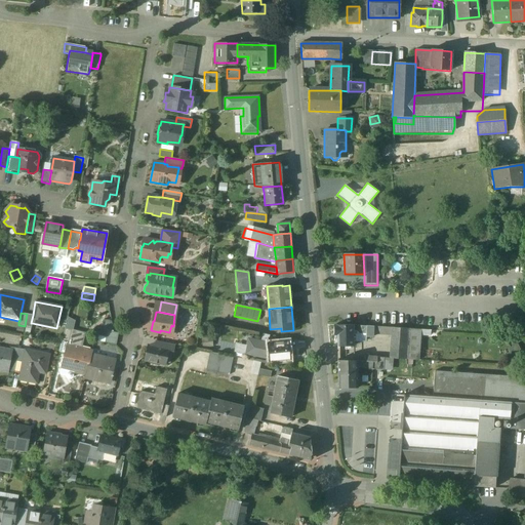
[(71,329),(74,319),(66,317),(64,327),(71,329)]
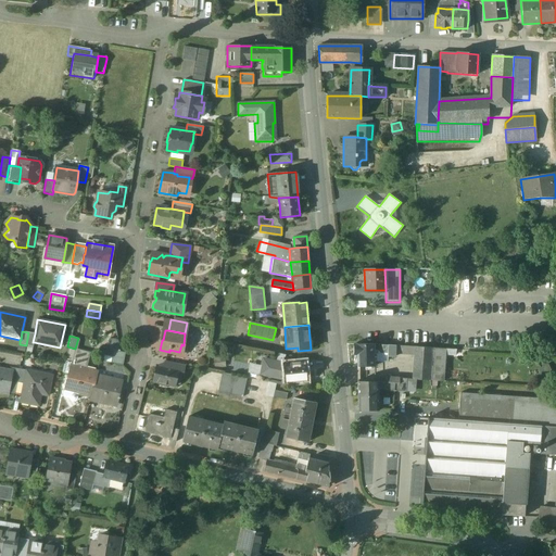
[(114,350),(116,339),(110,338),(108,348),(114,350)]
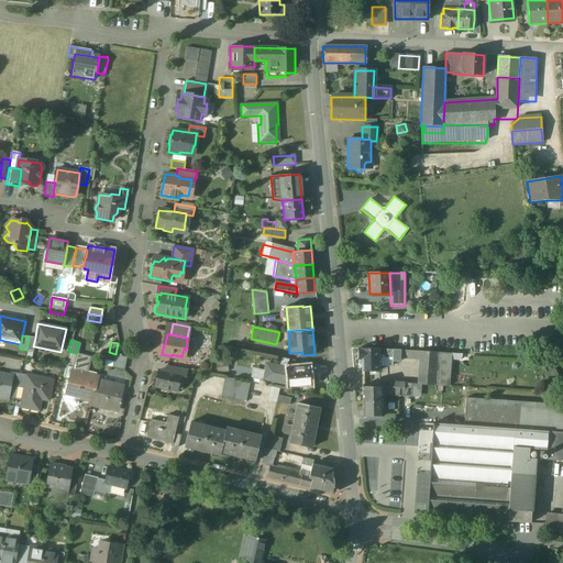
[(378,349),(357,350),(359,361),(361,361),(362,372),(378,372),(378,366),(381,366),(381,359),(378,359),(378,354),(378,349)]
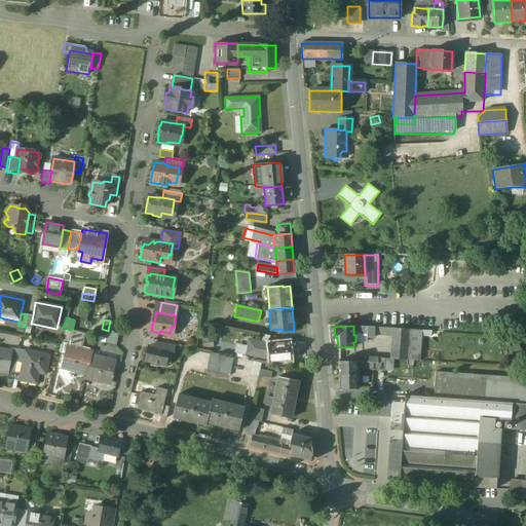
[(367,327),(353,326),(353,331),(357,331),(361,334),(367,334),(367,327)]
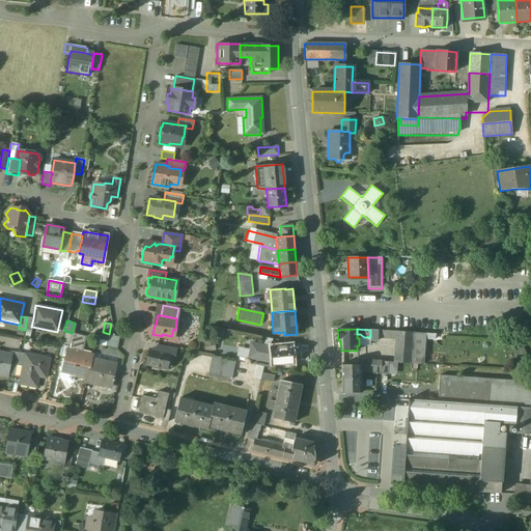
[(396,332),(378,331),(378,338),(395,339),(396,332)]
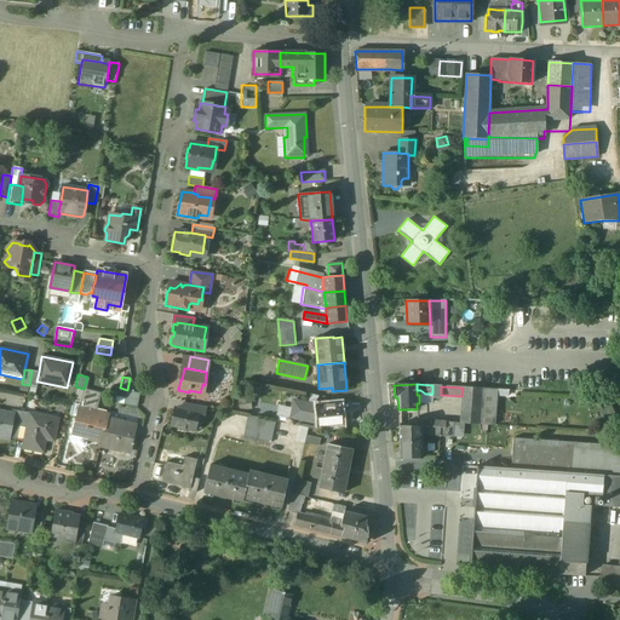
[(76,388),(73,403),(80,405),(84,390),(82,389),(76,388)]
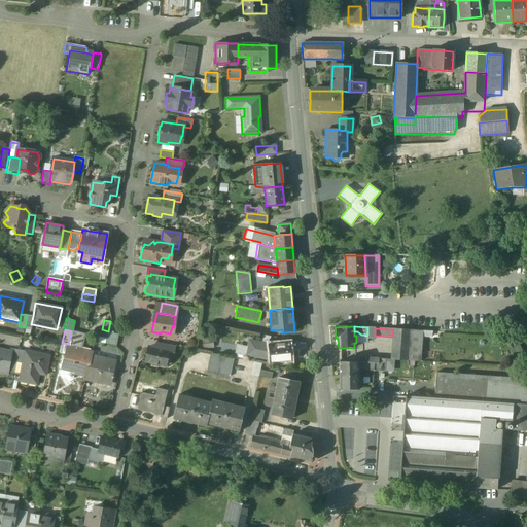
[(410,330),(393,329),(392,337),(391,360),(407,361),(410,330)]
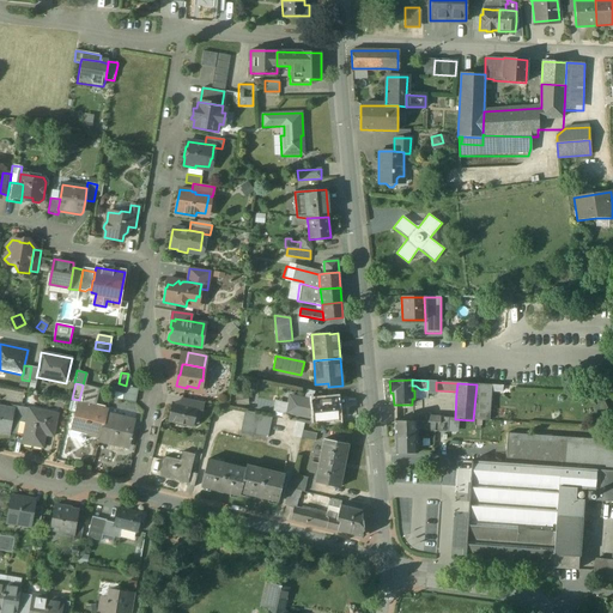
[(97,388),(83,386),(79,400),(80,400),(79,404),(92,407),(92,406),(97,388)]
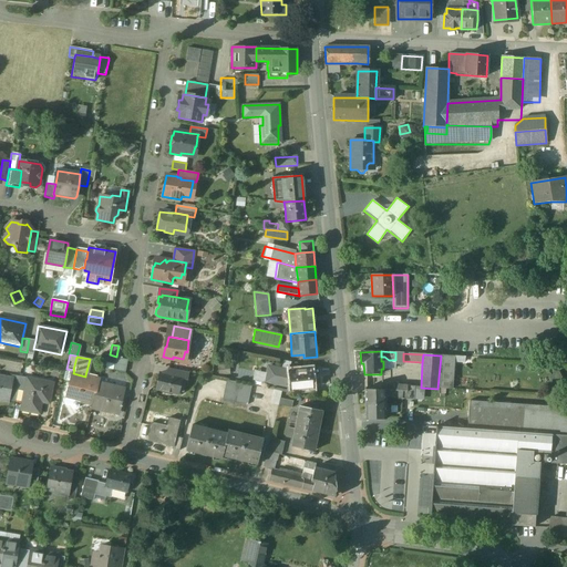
[(127,360),(115,358),(113,364),(113,370),(125,373),(127,360)]
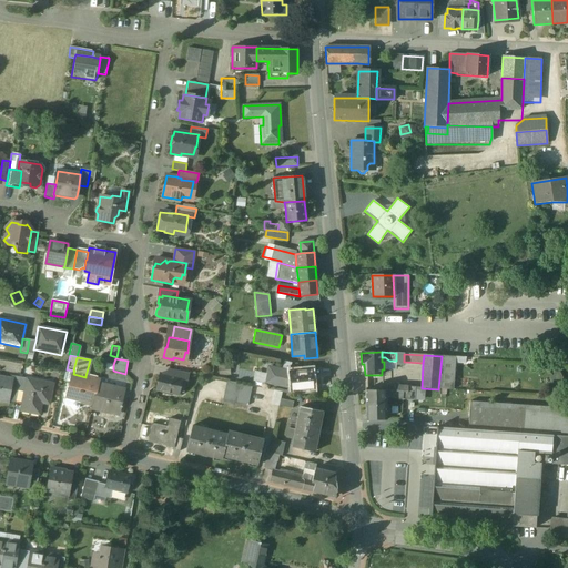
[(290,372),(269,367),(267,375),(271,376),(269,383),(291,387),(290,372)]
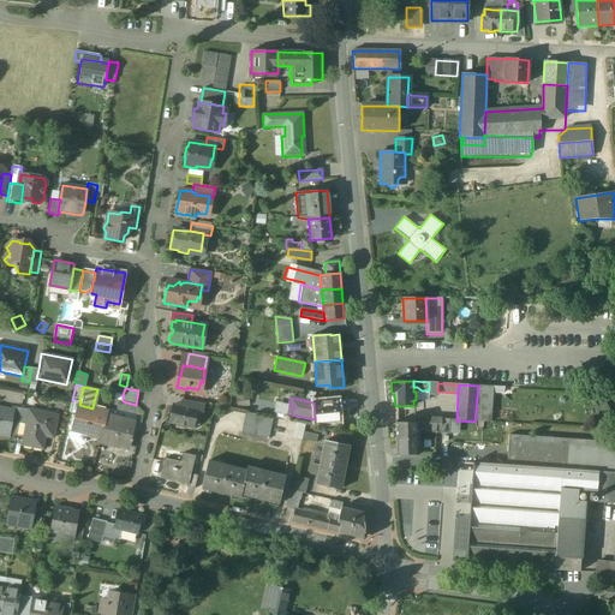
[(204,404),(183,400),(181,407),(196,411),(196,413),(202,415),(204,404)]
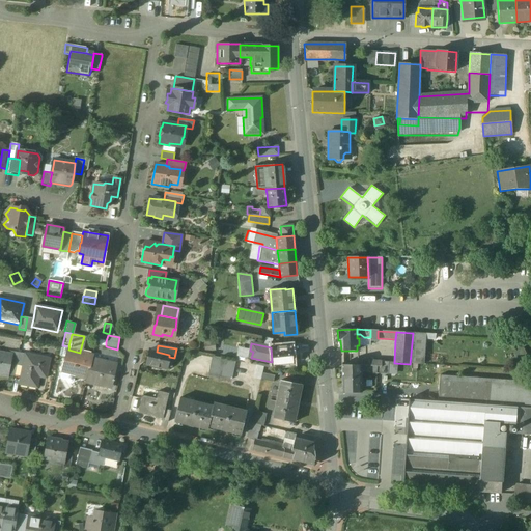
[(291,345),(271,347),(272,362),(273,366),(294,364),(292,361),(296,360),(296,354),(292,354),(291,345)]
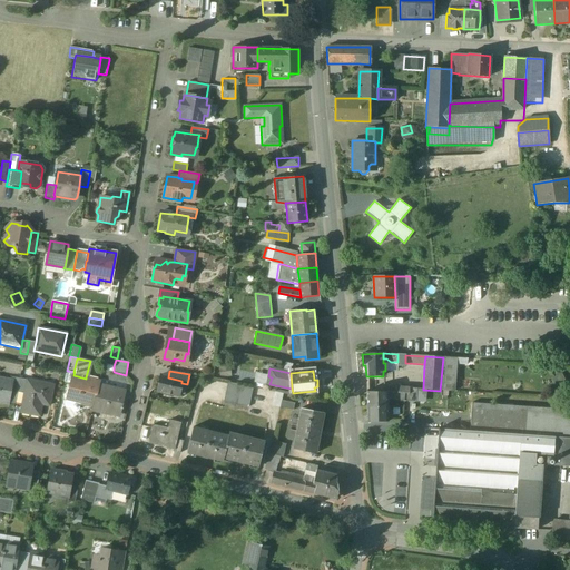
[(74,375),(72,375),(67,399),(79,401),(78,404),(80,404),(92,408),(98,384),(99,381),(86,377),(86,379),(74,375)]
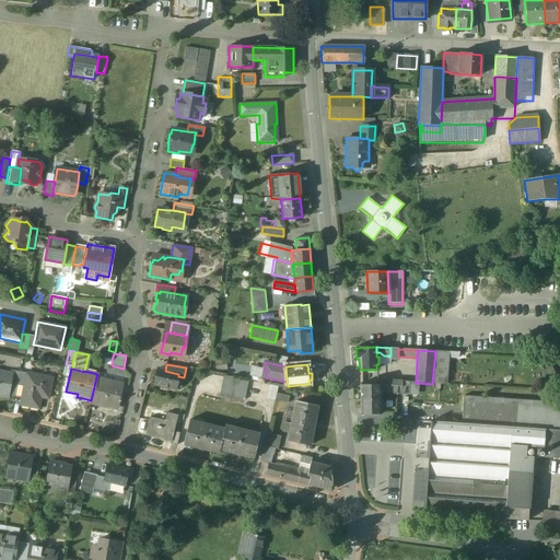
[(178,374),(165,371),(158,369),(154,385),(160,386),(160,387),(165,388),(166,387),(175,389),(178,376),(178,374)]
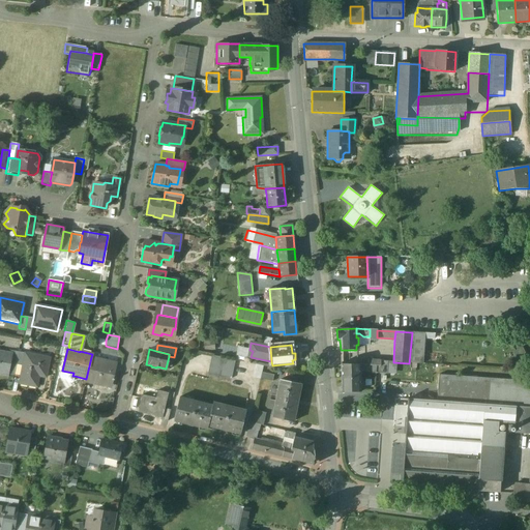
[(10,354),(0,351),(0,371),(8,373),(11,354),(10,354)]
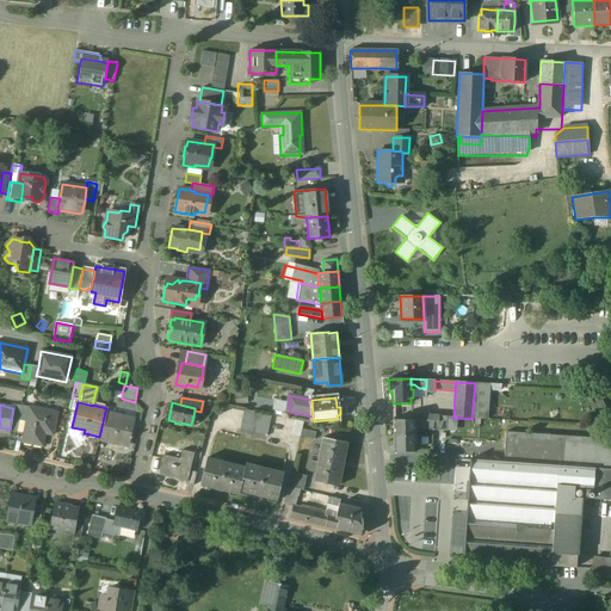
[(10,430),(10,432),(16,433),(18,419),(20,407),(12,405),(12,408),(13,408),(10,430)]
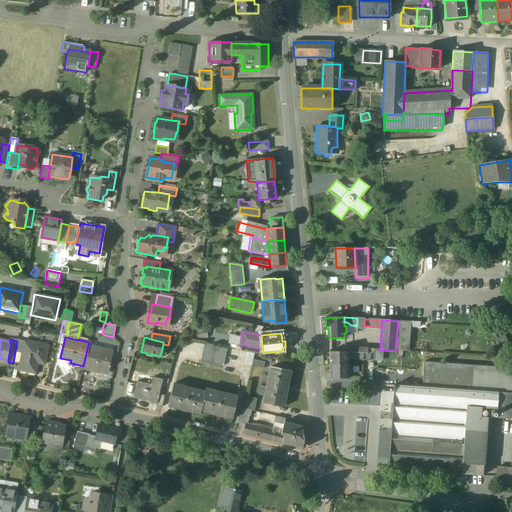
[(24,342),(17,341),(15,351),(22,353),(24,342)]
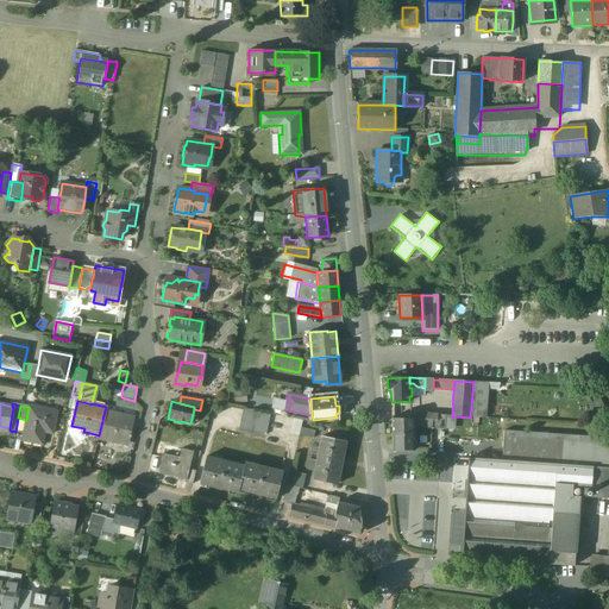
[(57,412),(29,406),(29,407),(26,420),(23,441),(43,445),(45,433),(54,434),(57,412)]
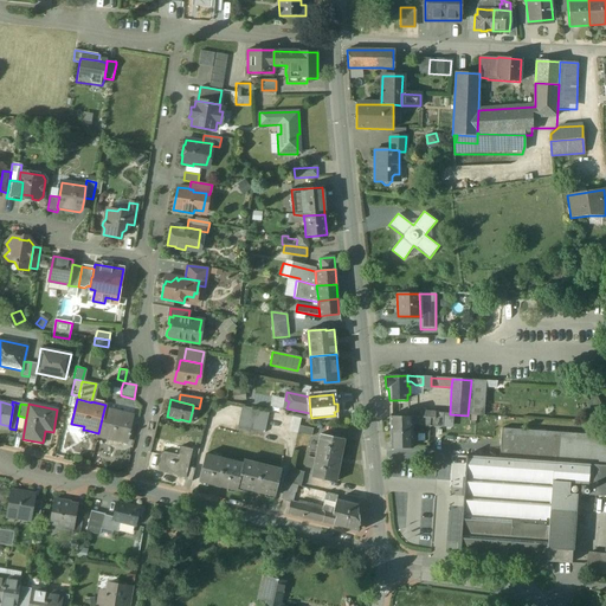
[(256,410),(242,407),(237,427),(251,431),(256,410)]
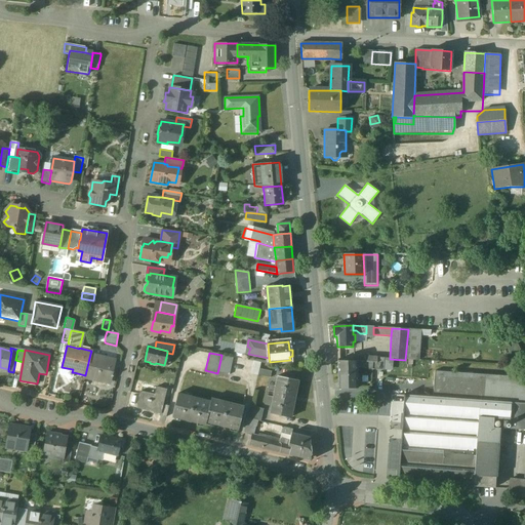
[(116,360),(90,354),(85,375),(84,378),(97,381),(98,381),(98,378),(110,381),(111,381),(116,360)]
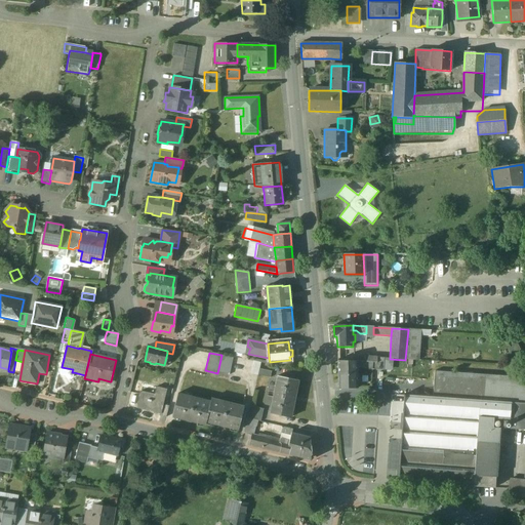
[(233,358),(221,355),(217,373),(230,375),(233,358)]
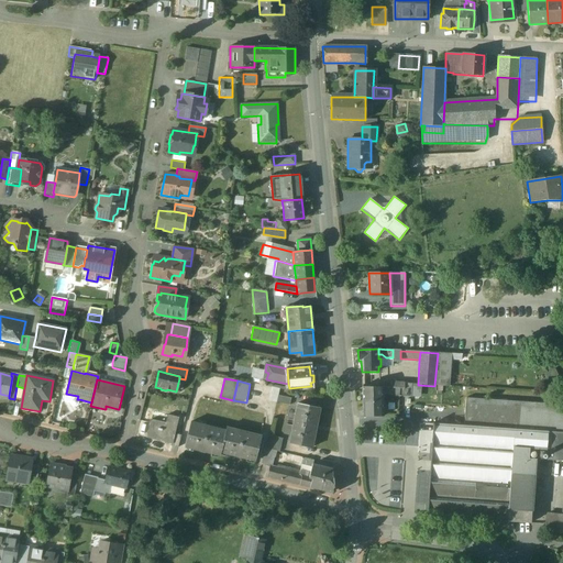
[(382,387),(362,387),(362,401),(383,401),(383,395),(382,387)]
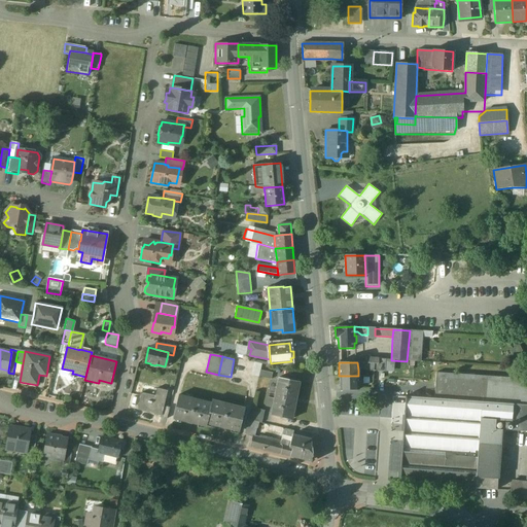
[(365,363),(357,362),(358,370),(374,372),(374,370),(374,363),(365,363)]
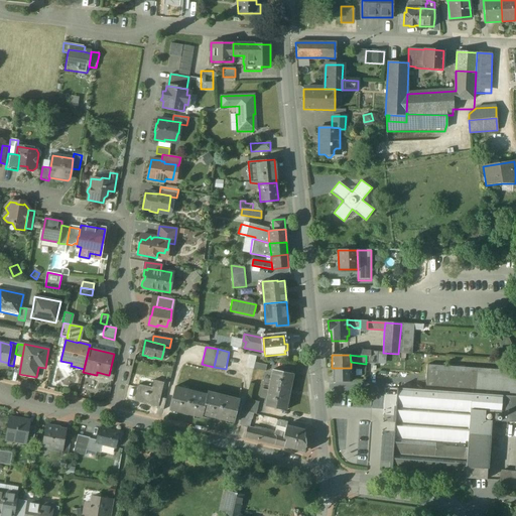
[(256,357),(249,356),(246,368),(253,369),(255,362),(256,357)]
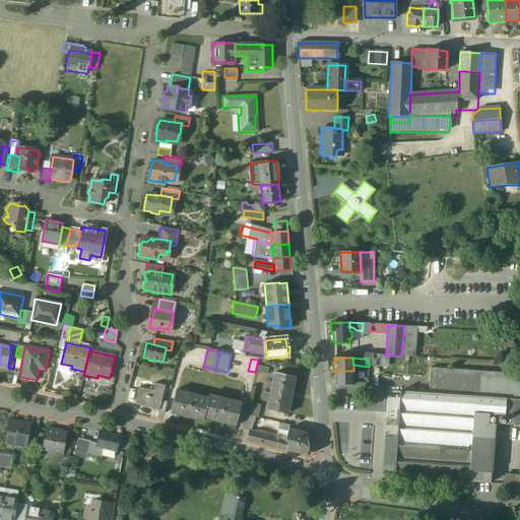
[(72,366),(61,364),(59,371),(60,372),(66,373),(66,374),(68,375),(69,375),(71,375),(72,373),(72,372),(73,369),(71,369),(72,366)]
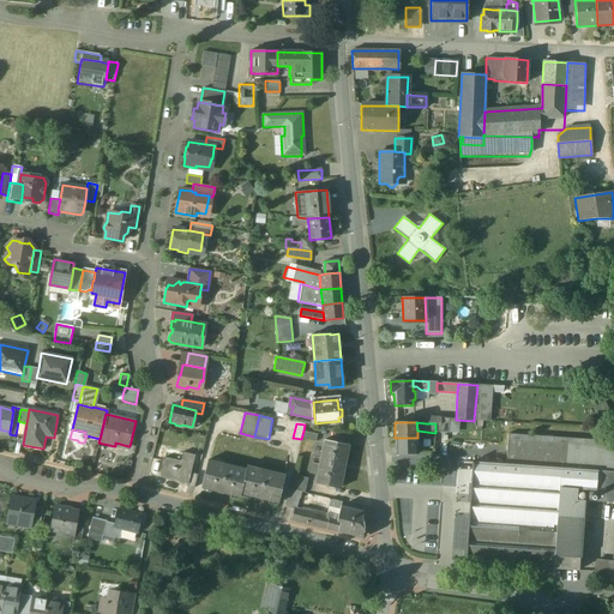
[(318,434),(304,431),(301,439),(315,443),(318,434)]
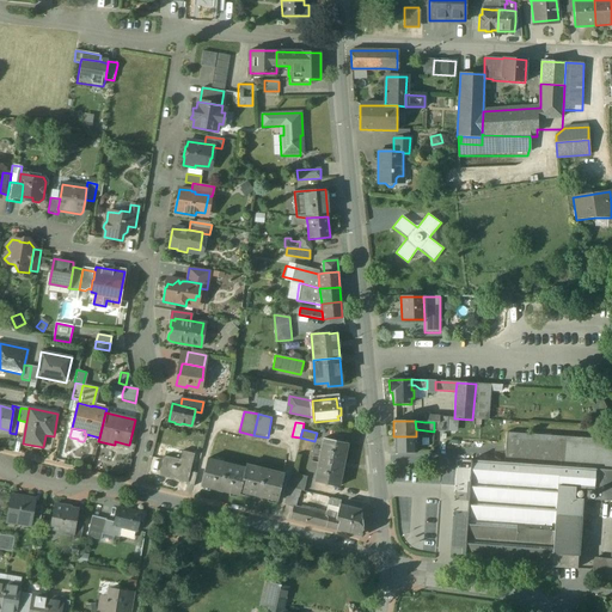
[(611,440),(507,434),(505,463),(595,469),(611,470),(611,440)]
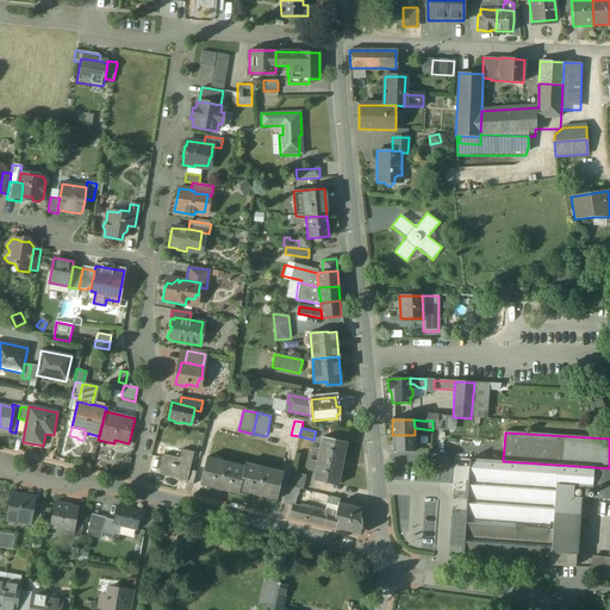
[(415,435),(392,435),(392,452),(414,452),(415,435)]
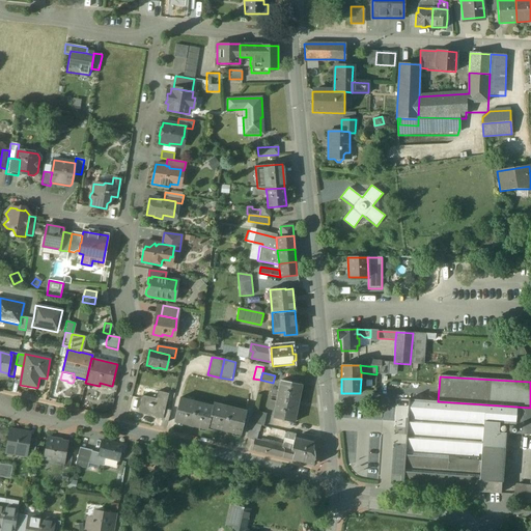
[(302,385),(280,381),(273,418),(295,422),(298,407),(299,401),(299,400),(302,385)]
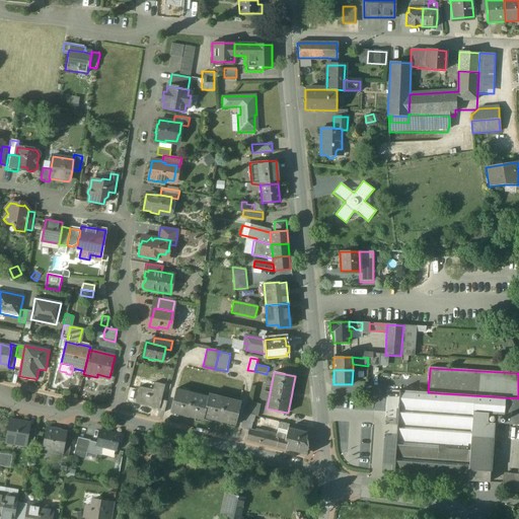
[(108,377),(97,374),(97,377),(96,377),(95,380),(106,383),(108,377)]
